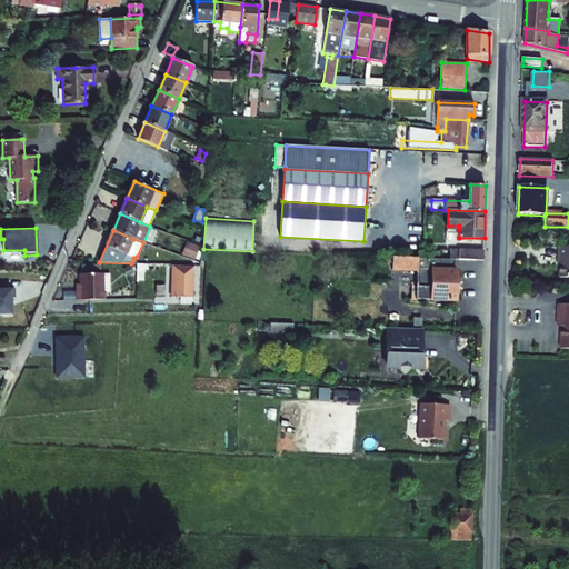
[(560,278),(568,278),(568,247),(560,247),(559,260),(561,260),(560,278)]
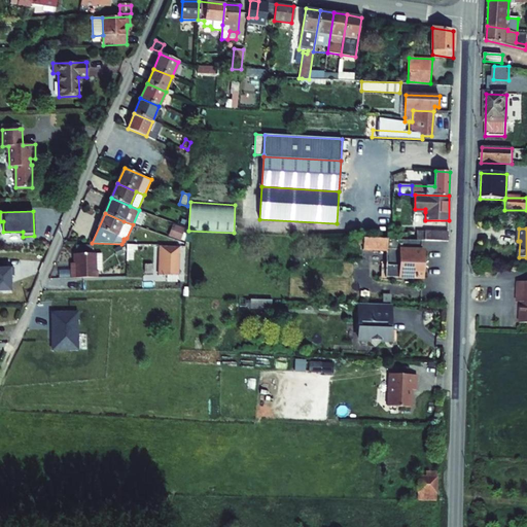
[(173,238),(180,241),(183,234),(176,231),(173,238)]
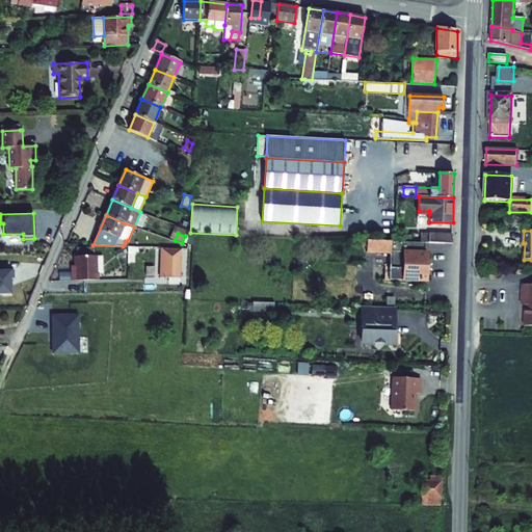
[(421,242),(425,243),(452,244),(452,235),(421,234),(421,242)]
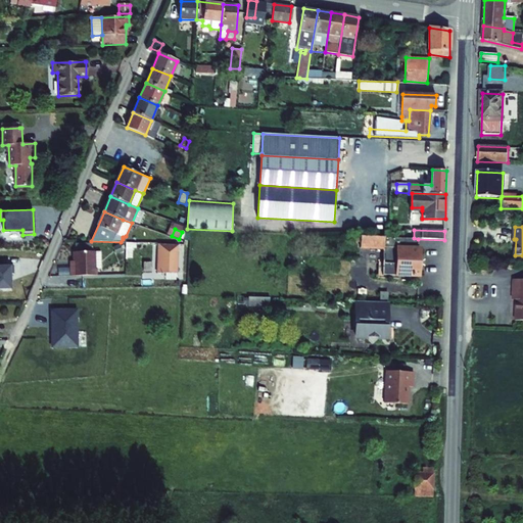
[(418,248),(418,239),(414,238),(405,238),(390,237),(352,236),(352,241),(361,242),(361,247),(384,248),(383,275),(419,276),(420,248),(418,248)]
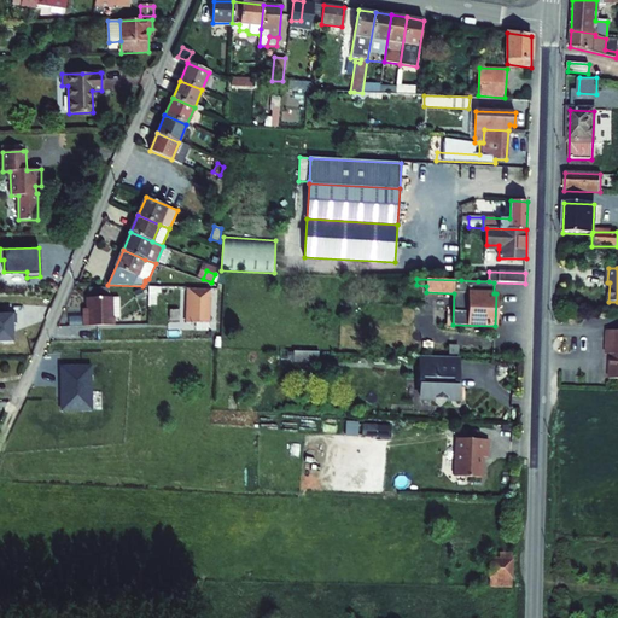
[(149,304),(155,304),(155,293),(158,293),(158,287),(150,287),(149,287),(149,304)]
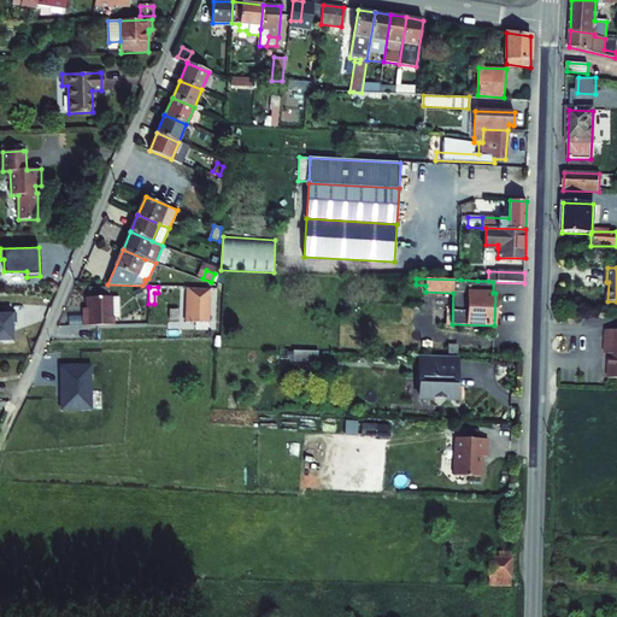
[(187,288),(186,322),(209,322),(210,289),(187,288)]
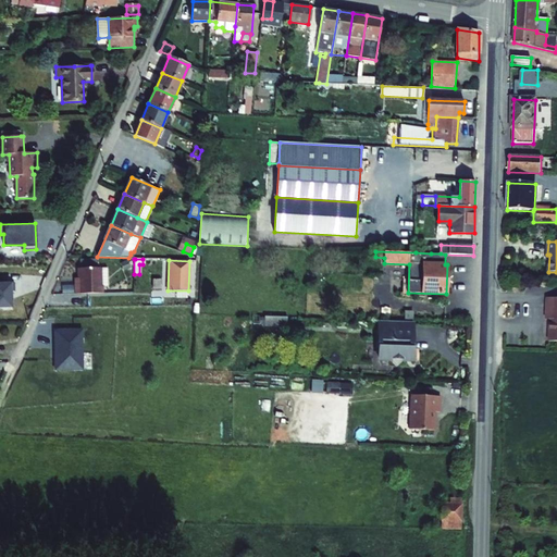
[(121,264),(124,272),(132,268),(128,261),(121,264)]
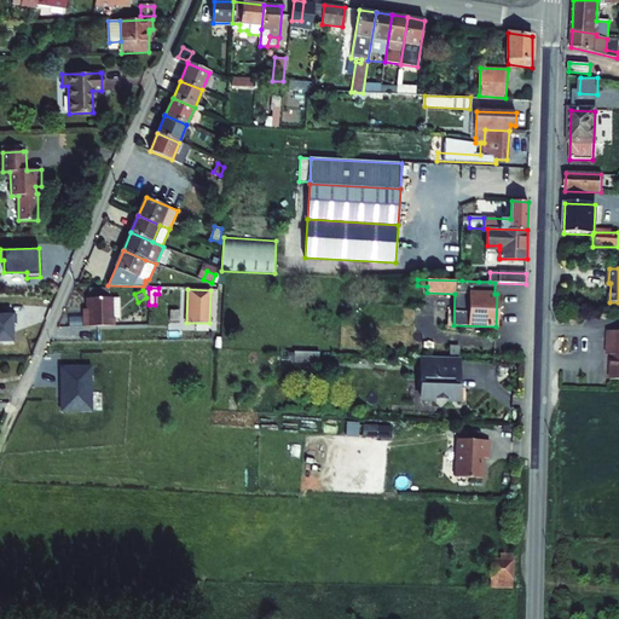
[(84,317),(84,327),(115,327),(115,318),(120,318),(119,298),(87,299),(87,317),(84,317)]
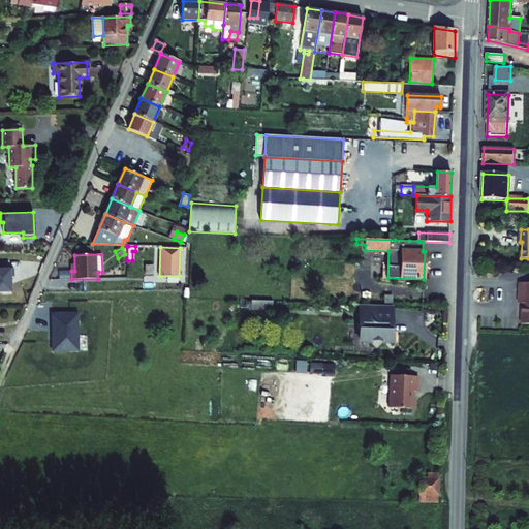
[(0,292),(11,292),(10,268),(0,268),(0,292)]
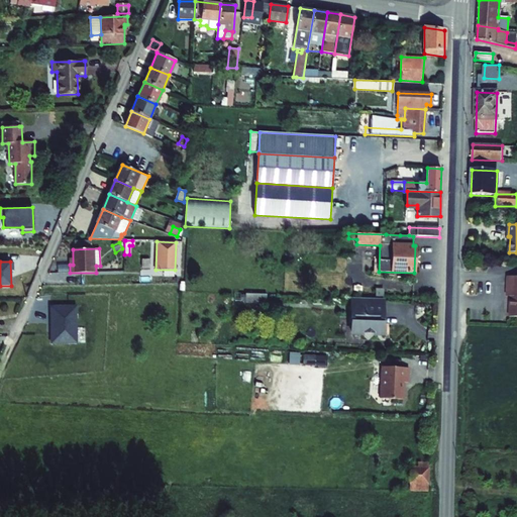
[(516,277),(508,277),(507,292),(511,292),(510,317),(516,317),(516,277)]
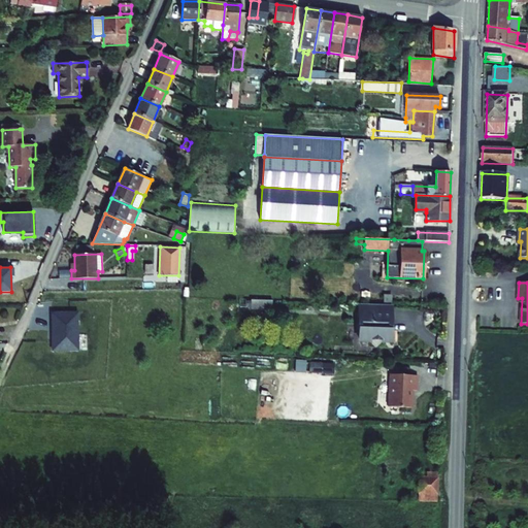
[(251,308),(272,309),(272,300),(251,300),(251,308)]
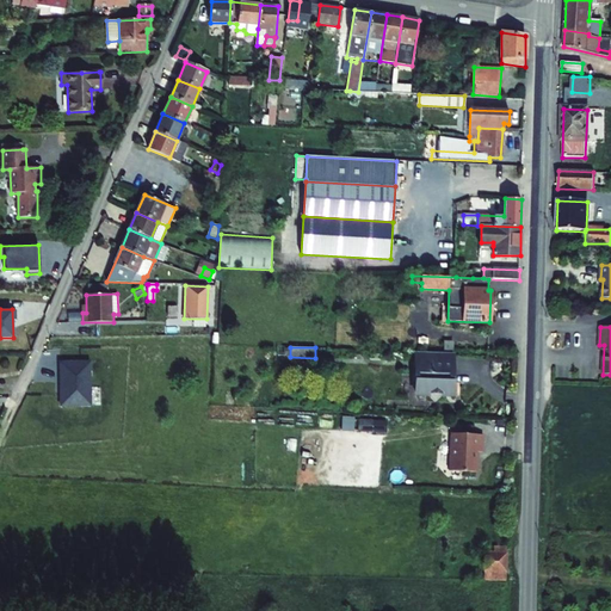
[(452,389),(454,352),(433,352),(433,355),(417,355),(415,380),(418,380),(417,394),(429,394),(436,402),(444,395),(450,389),(452,389)]
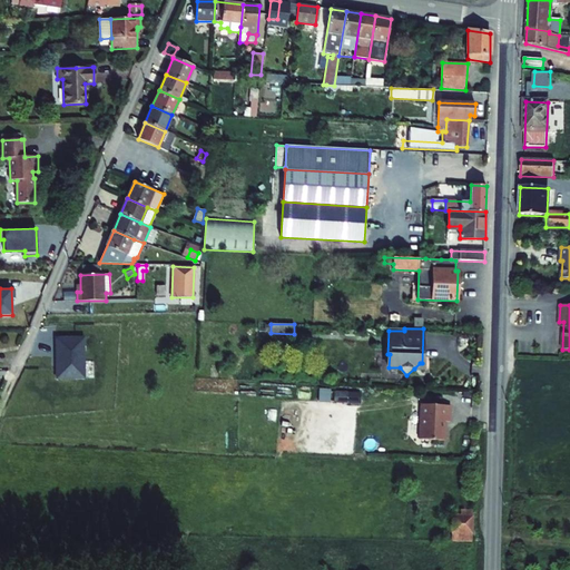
[(84,335),(55,336),(56,380),(85,380),(84,335)]
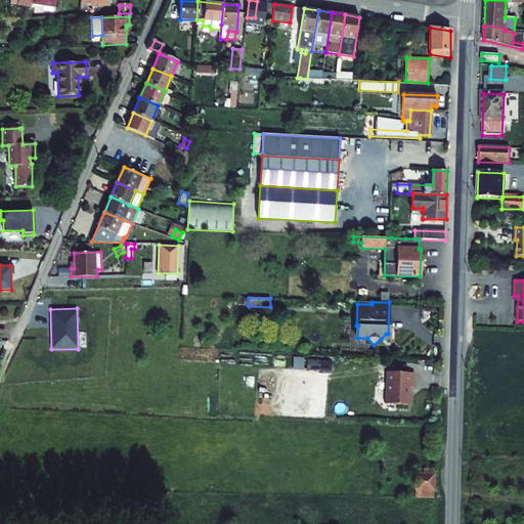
[(293,368),(304,368),(304,358),(293,358),(293,368)]
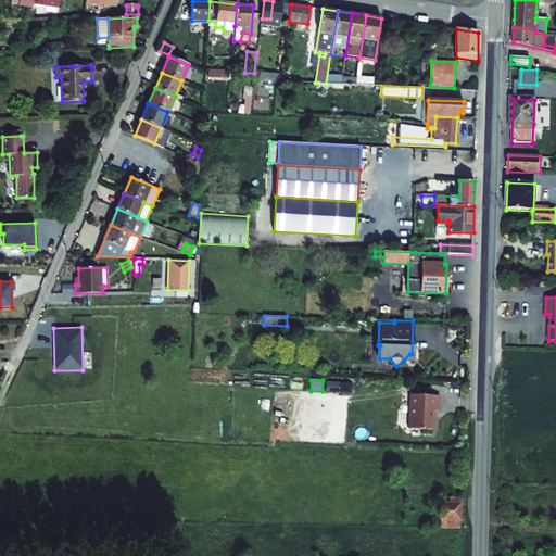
[(330,393),(350,393),(350,382),(330,382),(330,393)]
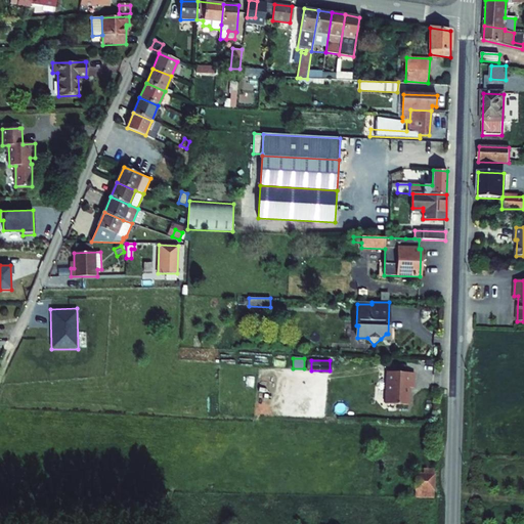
[(415,373),(388,372),(386,403),(408,405),(409,388),(413,388),(415,373)]
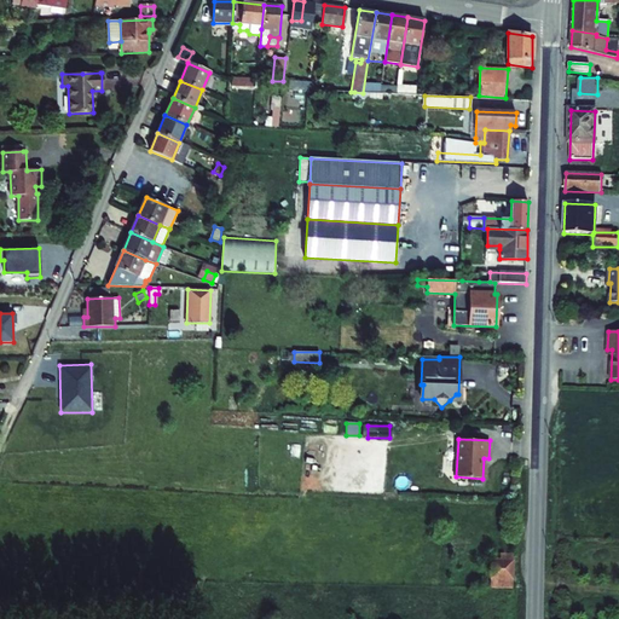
[(513,588),(514,554),(501,554),(501,559),(491,559),(491,586),(513,588)]
